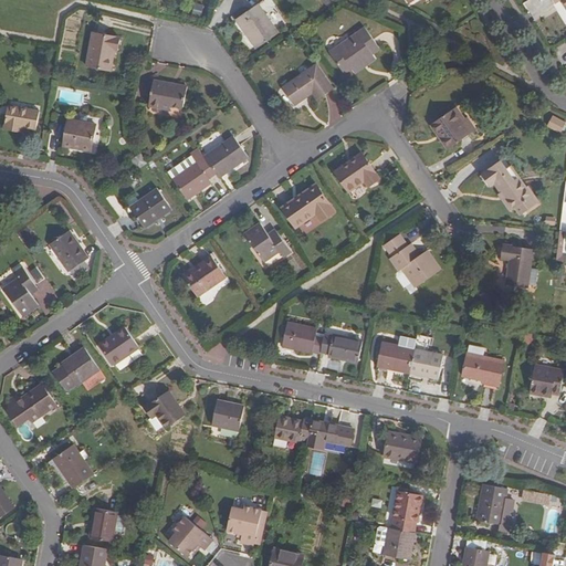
[(257,4),(234,20),(254,49),(278,33),(257,4)]
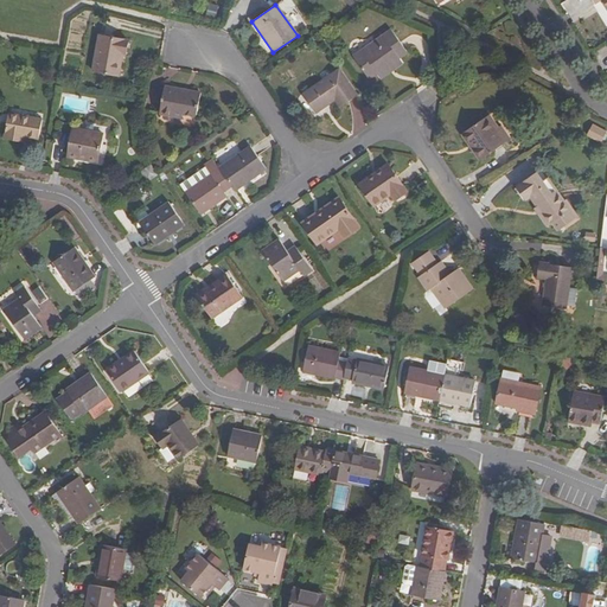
[(376,74),(397,58),(406,52),(389,30),(351,56),(368,78),(376,74)]
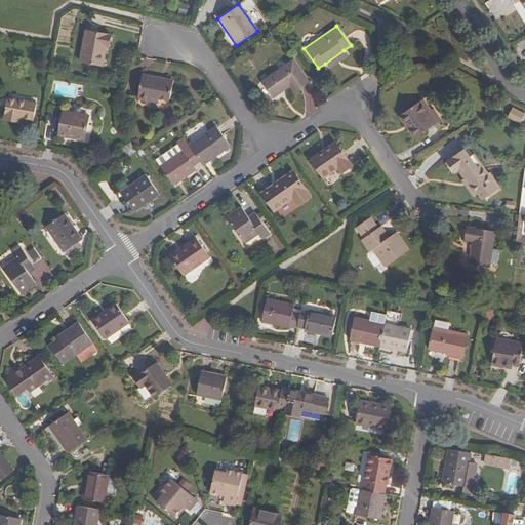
[(110,36),(85,32),(79,63),(101,67),(105,47),(108,47),(110,36)]
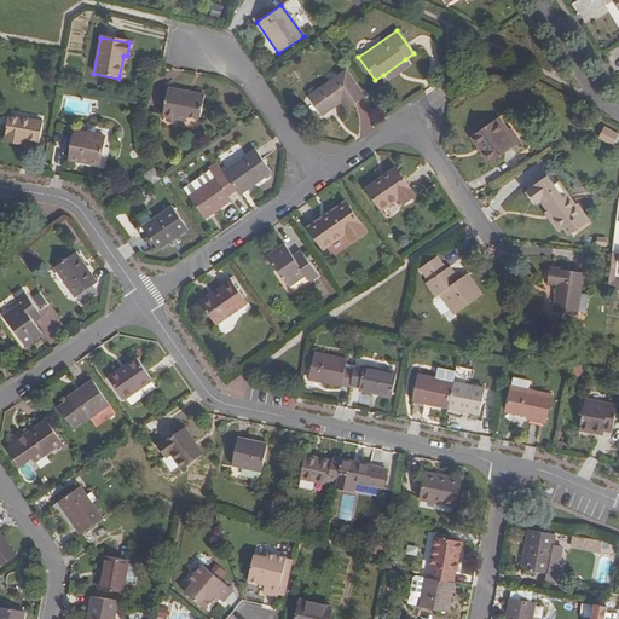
[(405,59),(383,75),(387,80),(409,65),(405,59)]
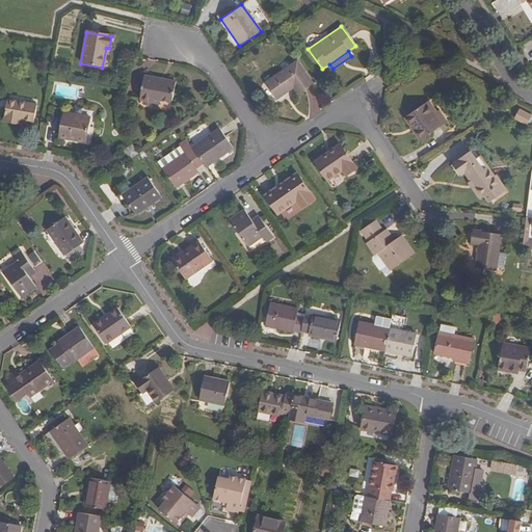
[(295,62),(266,83),(276,98),(292,86),(296,94),(311,83),(295,62)]
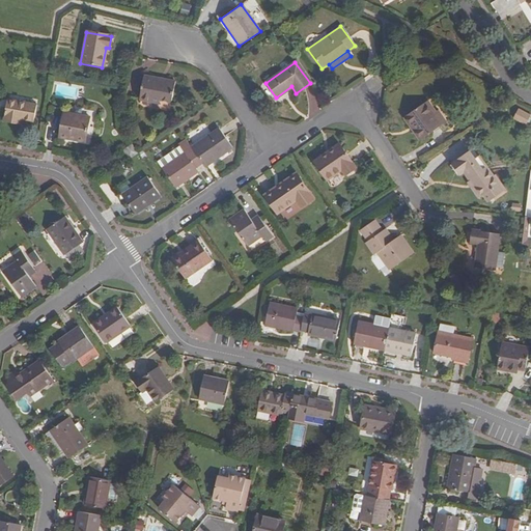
[(151,98),(160,100),(170,102),(174,81),(143,76),(138,100),(150,103),(151,98)]
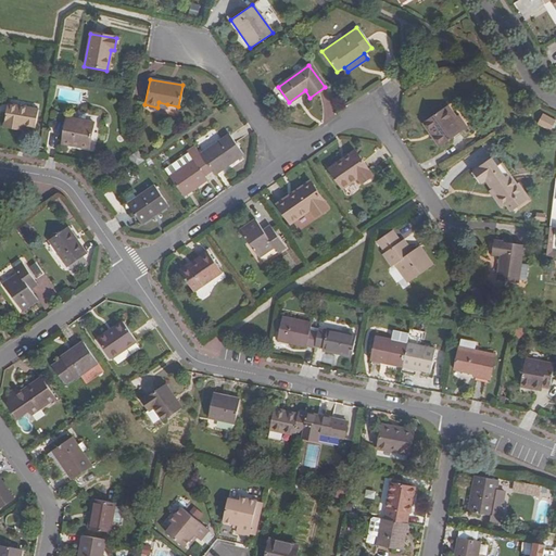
[(34,127),(37,110),(7,103),(2,126),(21,129),(22,125),(34,127)]
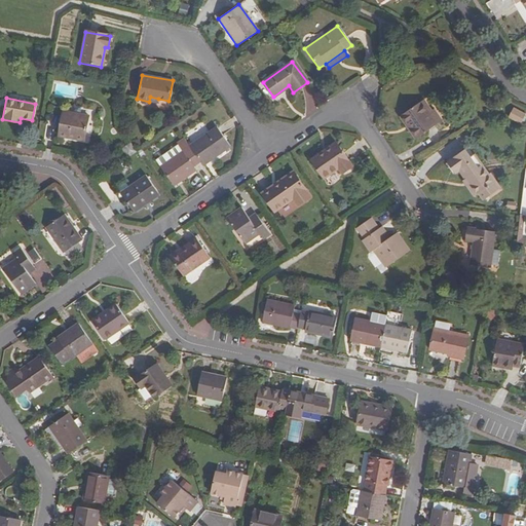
[(420,102),(436,123),(441,121),(433,109),(429,110),(422,100),(420,102)]
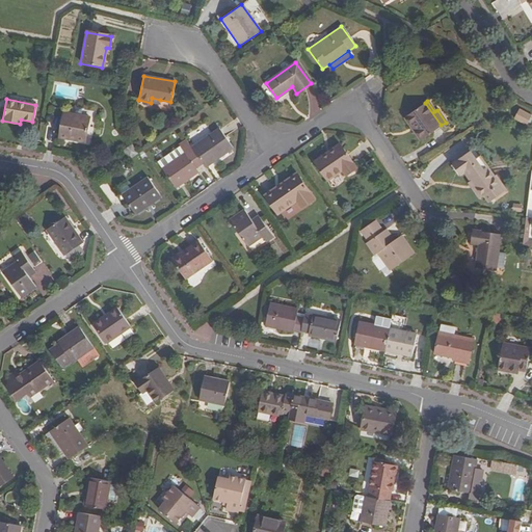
[(441,125),(425,103),(406,115),(415,128),(411,131),(419,140),(441,125)]
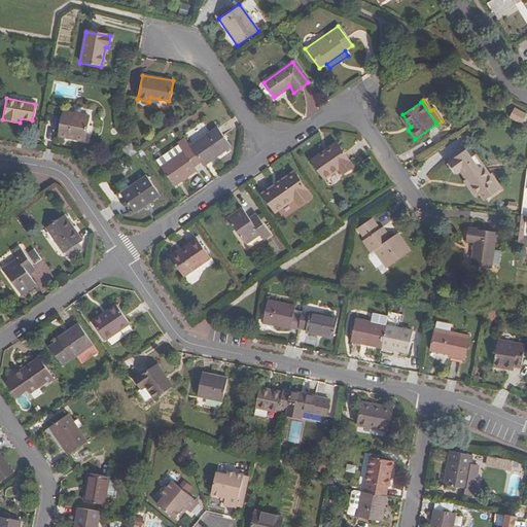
[(526,124),(526,119),(526,112),(516,109),(513,118),(526,124)]
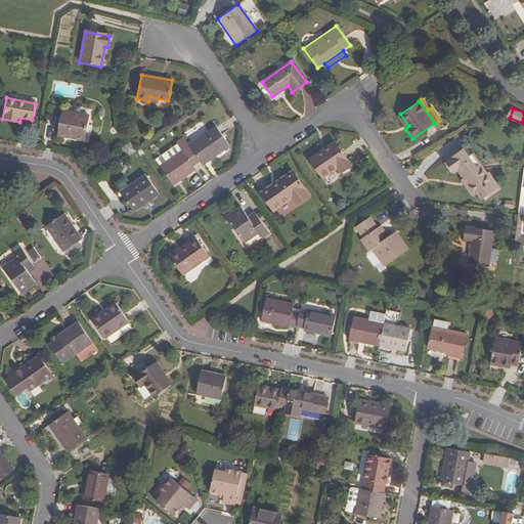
[(71,134),(84,137),(88,116),(61,111),(57,134),(71,137),(71,134)]
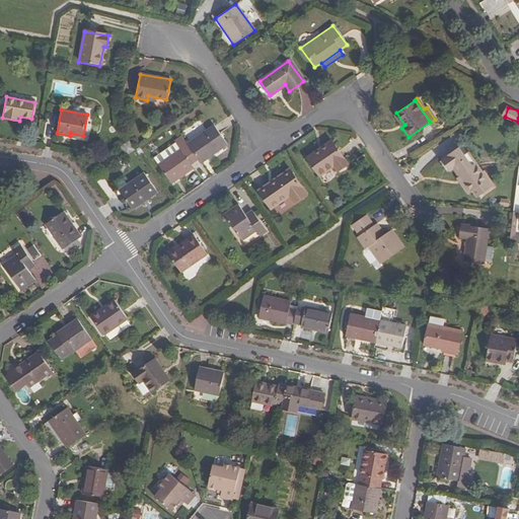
[(404,125),(396,113),(392,115),(401,128),(404,125)]
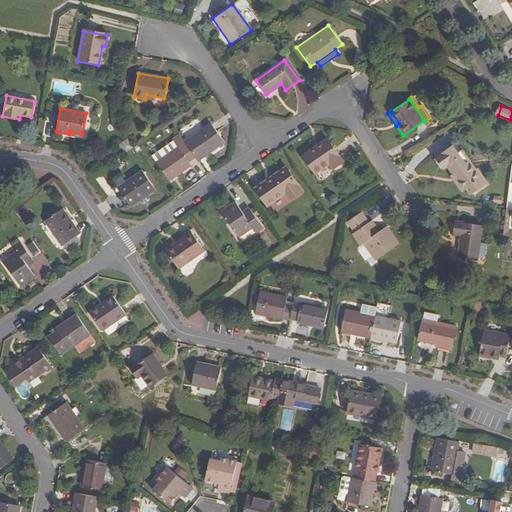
[(196,160),(223,142),(210,123),(183,142),(196,160)]
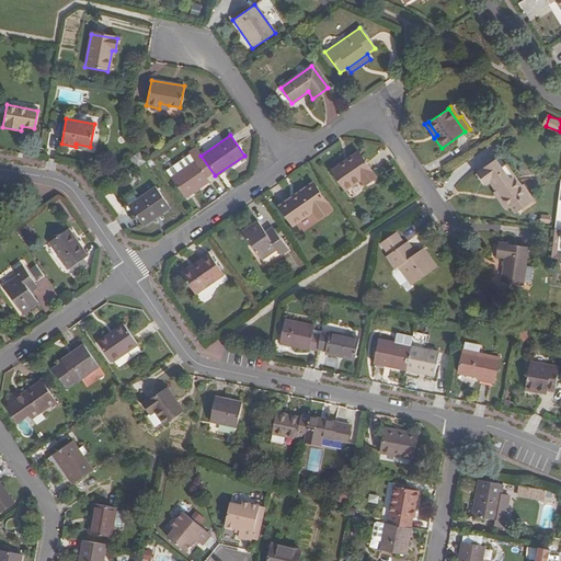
[(212,173),(203,158),(196,149),(189,155),(193,161),(184,168),(180,161),(164,171),(182,196),(195,187),(196,190),(207,182),(205,178),(212,173)]
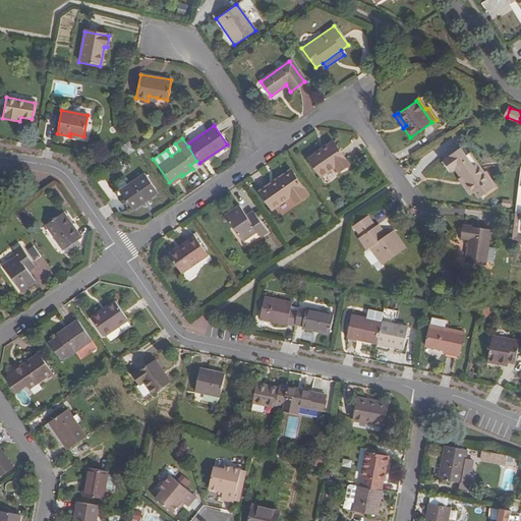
[(123,146),(129,155),(137,150),(131,140),(123,146)]
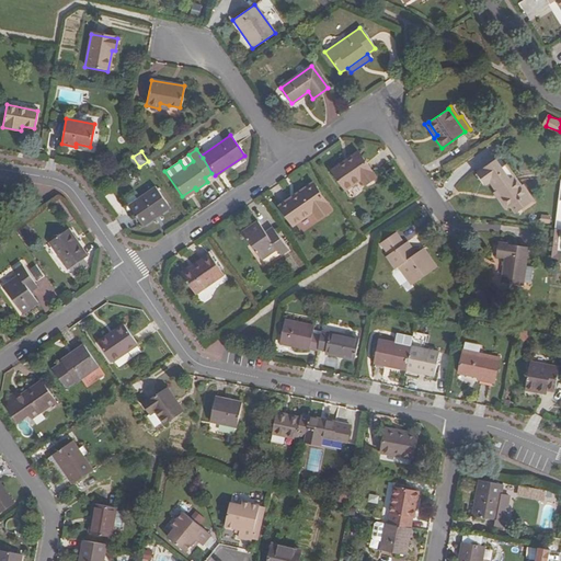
[(357,152),(330,172),(344,193),(362,181),(364,185),(375,178),(357,152)]
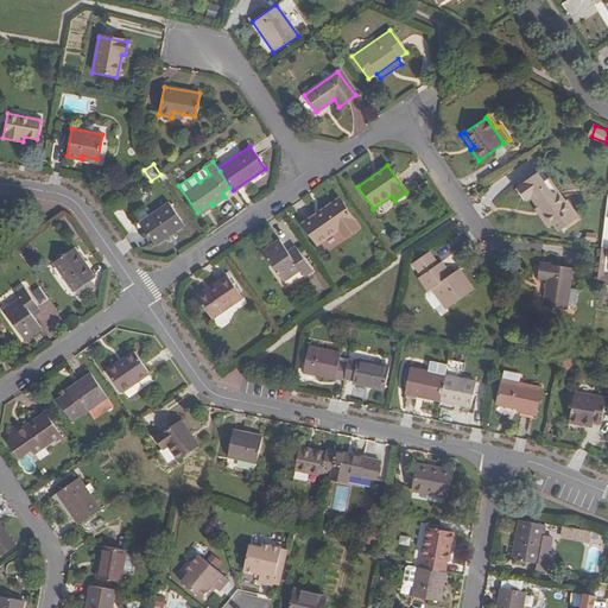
[(209,175),(204,168),(195,175),(200,182),(209,175)]
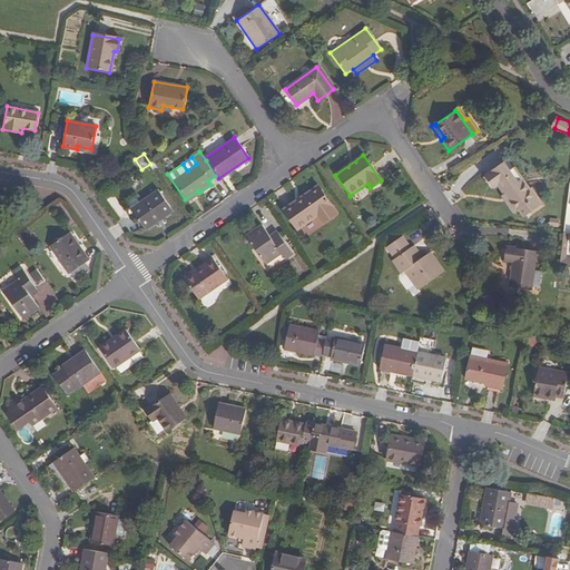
[(512,178),(505,169),(501,163),(483,175),(491,186),(494,184),(502,194),(505,198),(503,200),(511,212),(517,208),(529,199),(523,192),(527,189),(517,175),(512,178)]
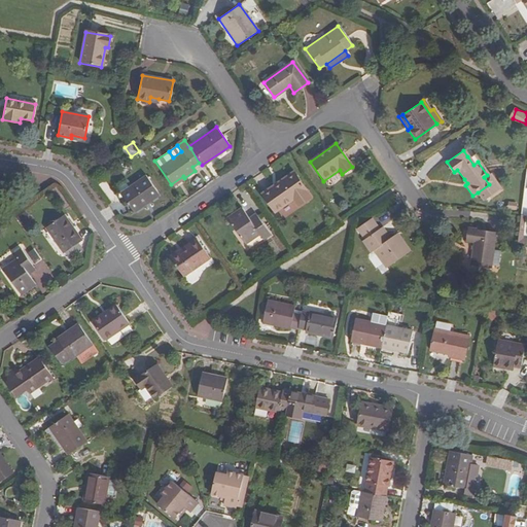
[(473,165),(478,162),(472,153),(467,156),(473,165)]
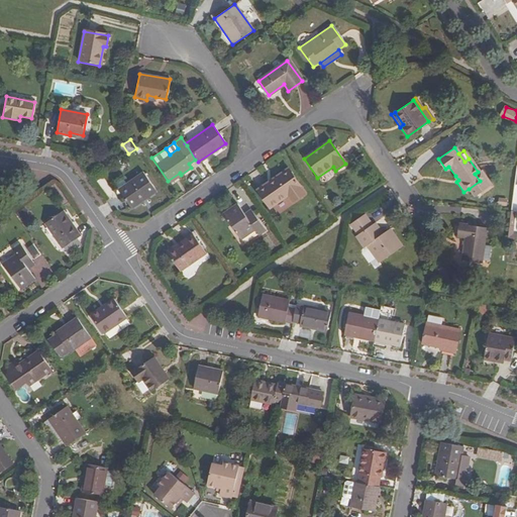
[(287,169),(256,190),(269,208),(287,195),(291,202),(304,193),(287,169)]
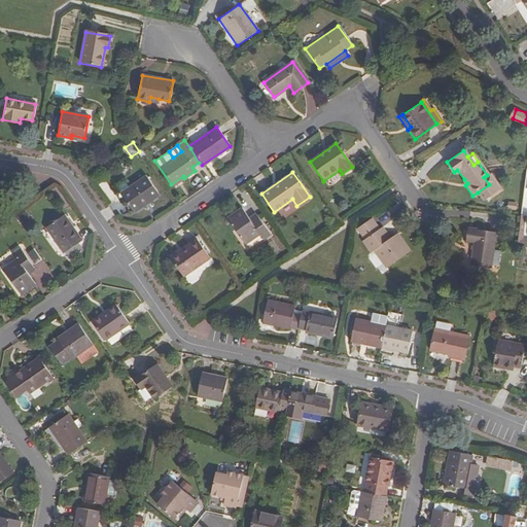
[(492,182),(487,175),(484,177),(489,184),(492,182)]
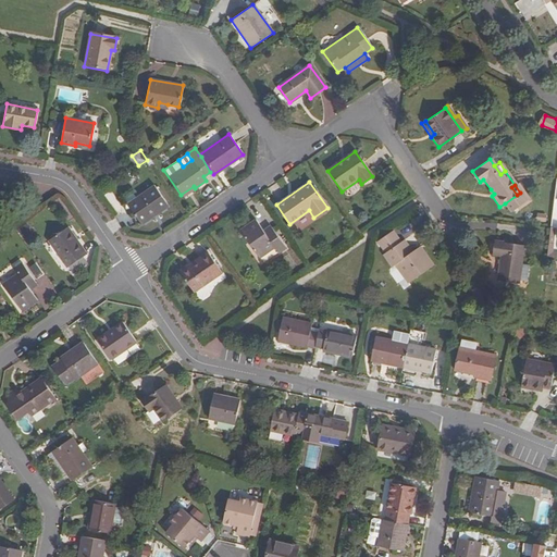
[(153,186),(127,205),(140,224),(168,206),(153,186)]
